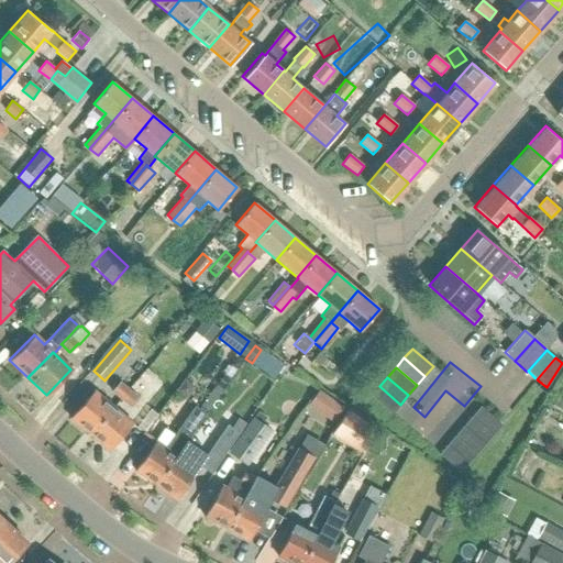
[(111,389),(120,397),(128,389),(119,382),(111,389)]
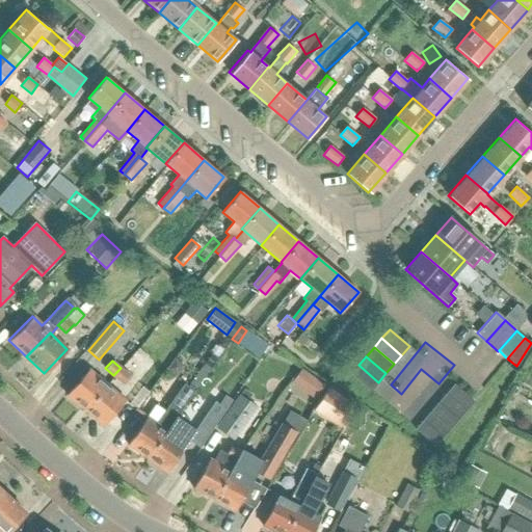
[(371,392),(378,382),(358,365),(350,374),(371,392)]
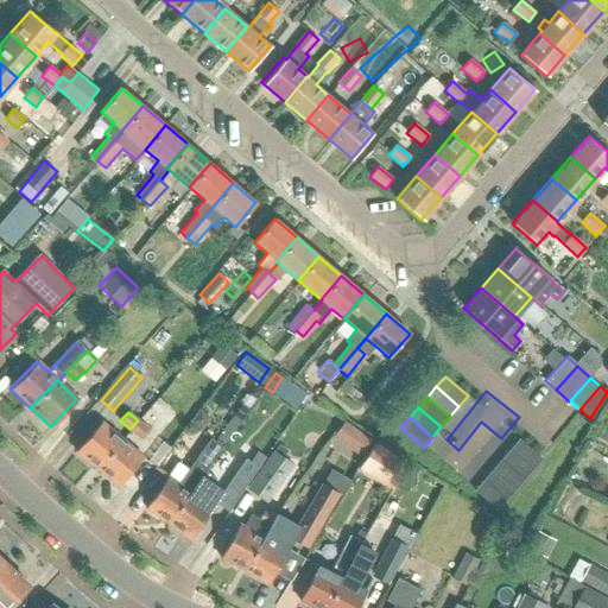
[(75,450),(96,468),(121,438),(101,420),(75,450)]
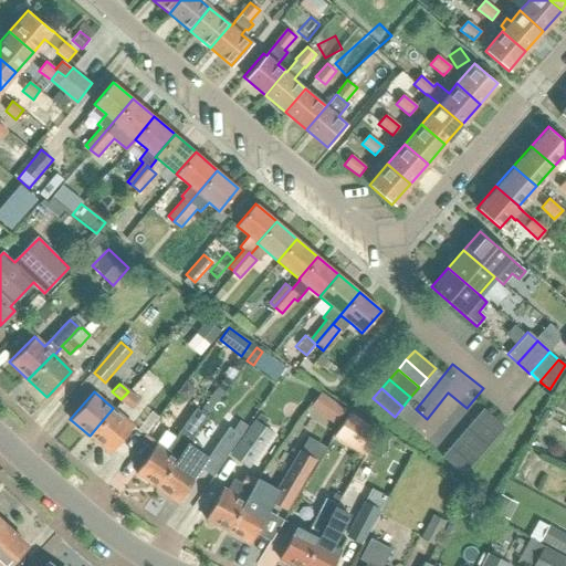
[(128,391),(121,399),(129,407),(137,399),(128,391)]
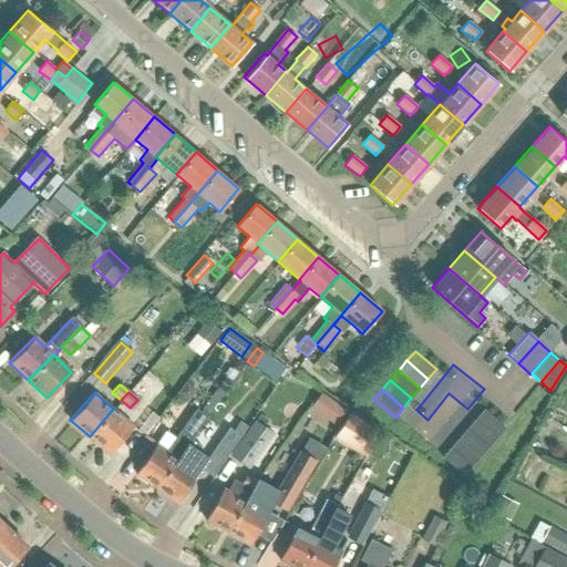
[(346,411),(320,393),(310,408),(334,425),(346,411)]
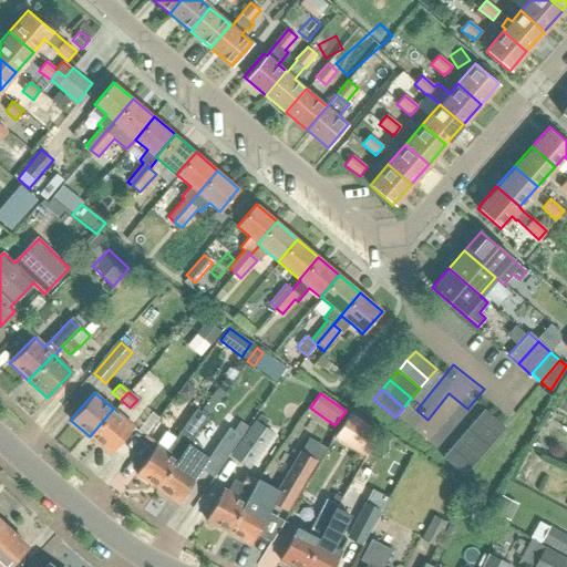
[(90,436),(109,453),(133,425),(113,409),(90,436)]
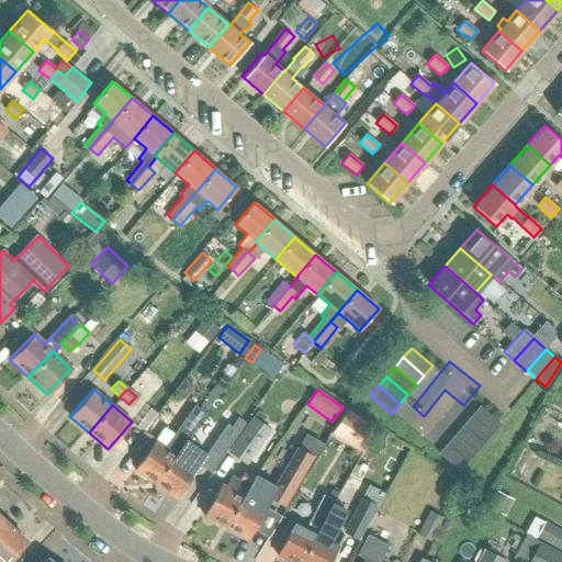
[(134,470),(155,484),(189,435),(205,414),(194,405),(164,447),(154,440),(134,470)]
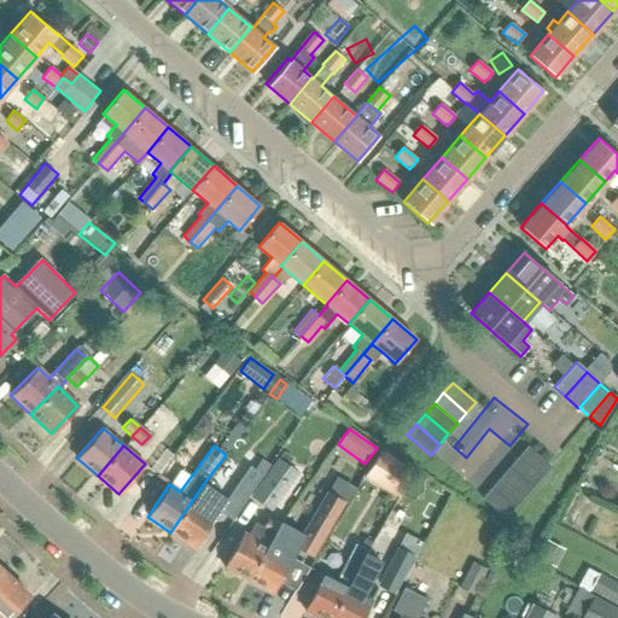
[(541,477),(551,466),(528,447),(518,458),(541,477)]
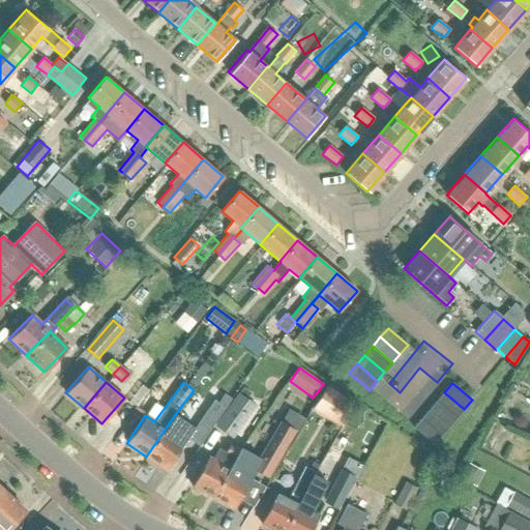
[(312,409),(339,427),(354,403),(327,385),(312,409)]
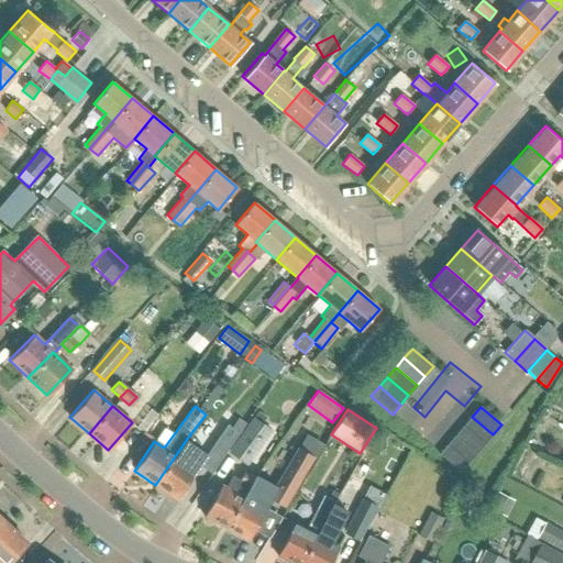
[(229,452),(247,465),(273,430),(254,417),(229,452)]
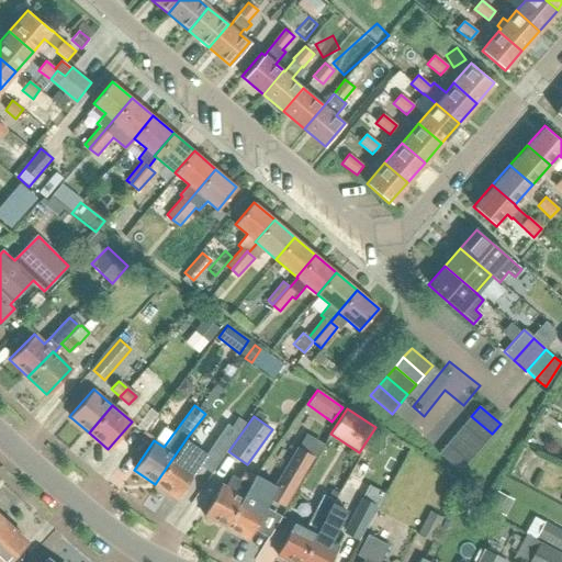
[(484,444),(492,434),(471,416),(463,425),(484,444)]
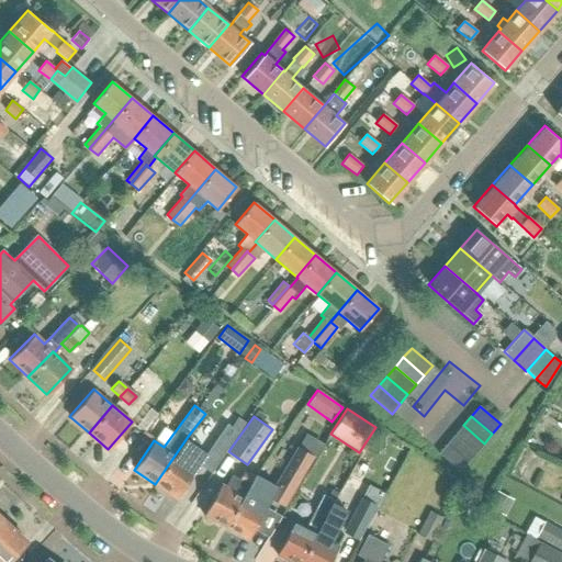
[(228,424),(200,464),(212,473),(240,433),(228,424)]
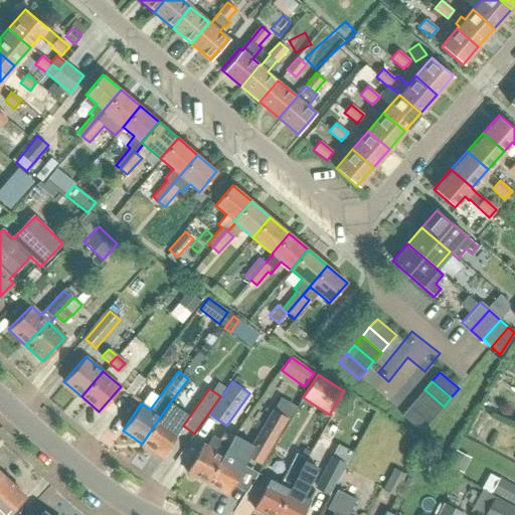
[(436,414),(444,406),(424,389),(416,398),(436,414)]
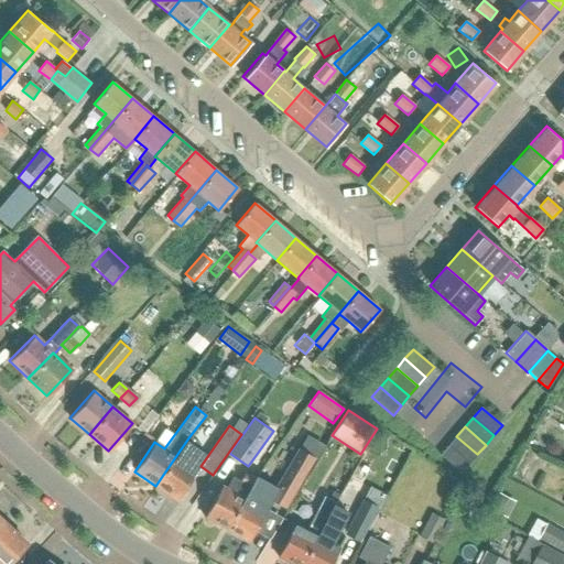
[(155,486),(176,500),(196,470),(186,464),(199,444),(190,436),(155,486)]
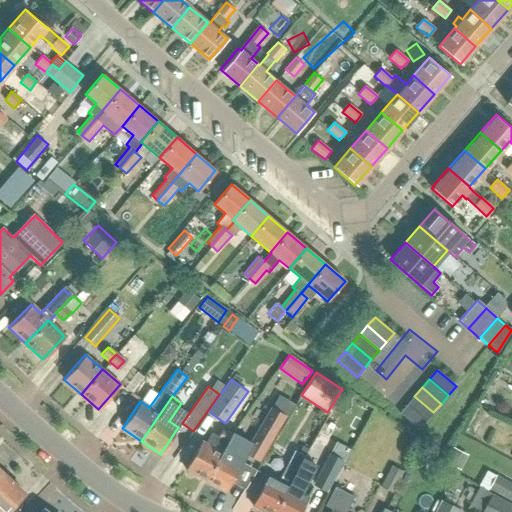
[(426,421),(433,412),(414,396),(407,405),(426,421)]
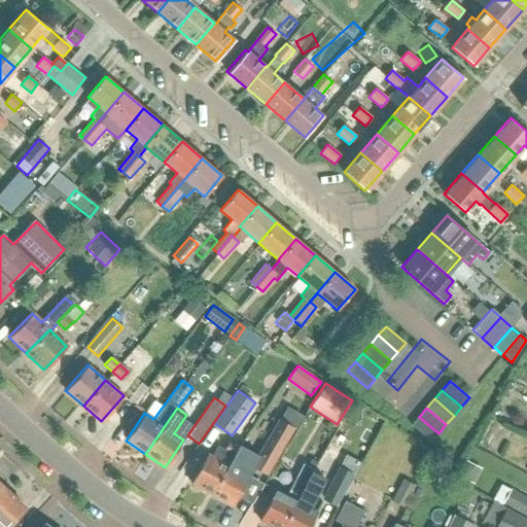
[(430,443),(438,433),(419,417),(411,425),(430,443)]
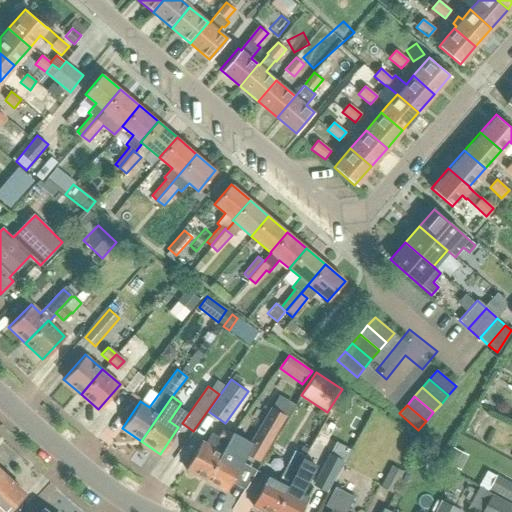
[(284,416),(271,408),(250,442),(249,444),(251,445),(253,446),(249,454),(258,460),(278,425),(284,416)]
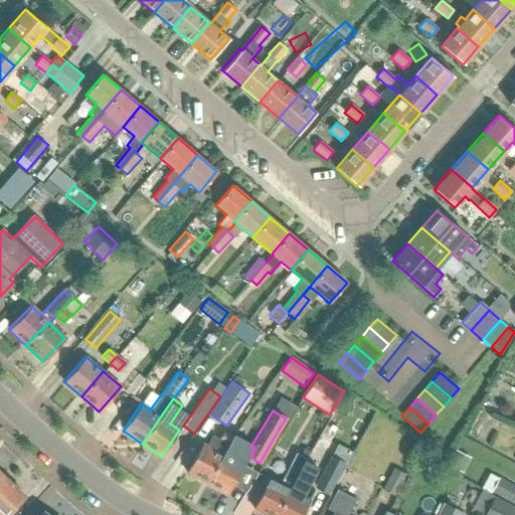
[(187,472),(207,484),(231,438),(222,433),(218,442),(211,438),(207,446),(203,444),(187,472)]
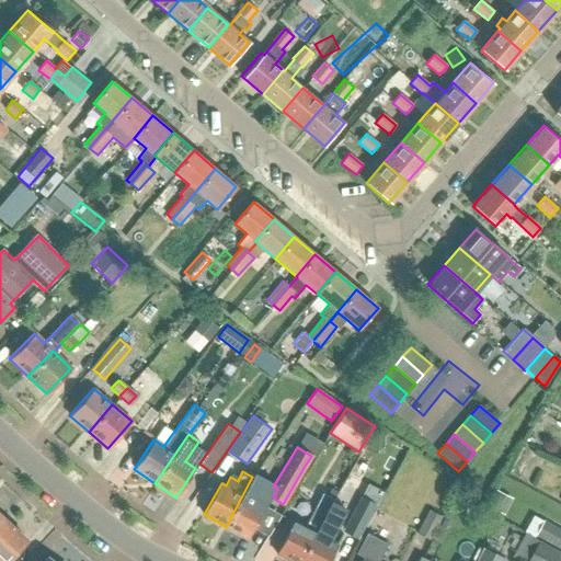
[(226,527),(248,539),(275,488),(273,487),(274,484),(255,473),(253,478),(252,477),(226,527)]
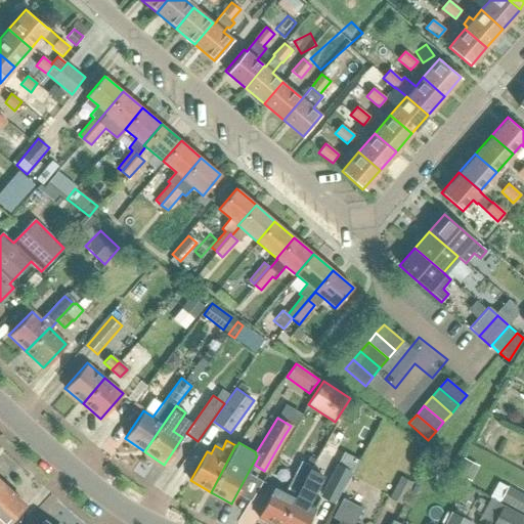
[(344,452),(322,491),(337,499),(358,460),(344,452)]
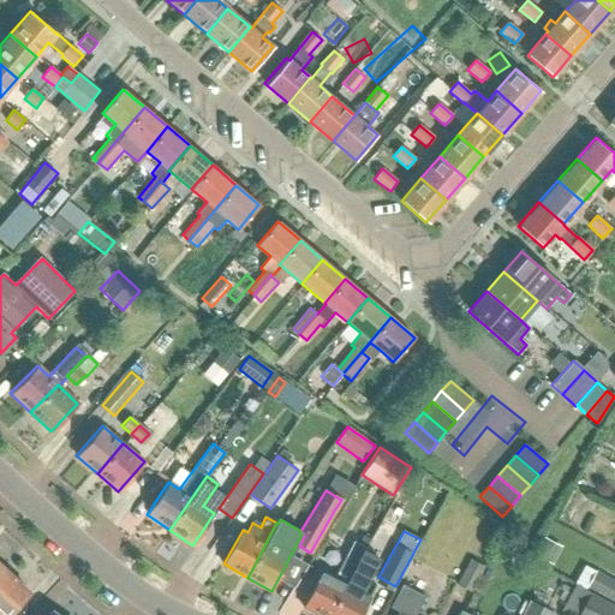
[(340,567),(334,579),(321,572),(303,607),(318,614),(330,614),(357,561),(362,551),(364,547),(353,541),(346,556),(345,555),(339,567),(340,567)]
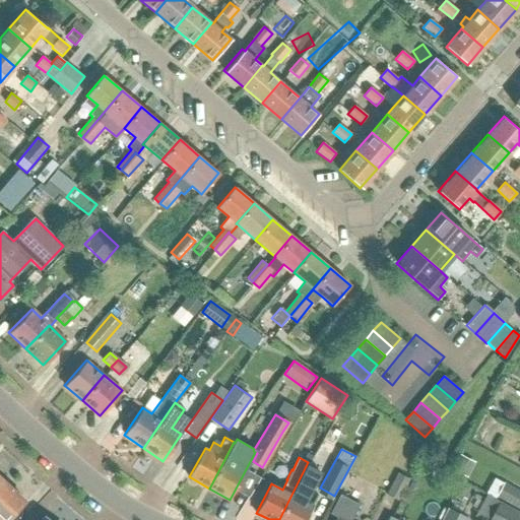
[(305,519),(313,505),(305,501),(320,471),(308,465),(310,463),(308,462),(306,466),(302,474),(279,519),(305,519)]
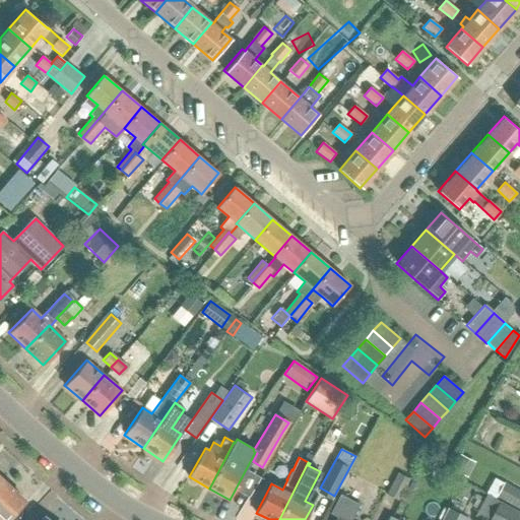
[(397,472),(386,494),(397,500),(408,477),(397,472)]
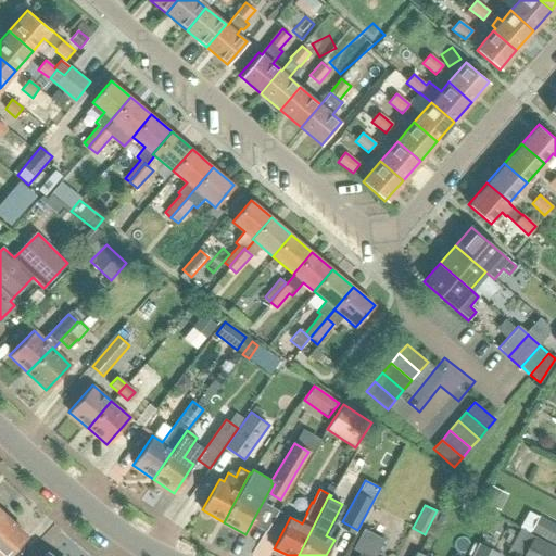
[(0,555),(5,555),(25,535),(0,512),(0,555)]
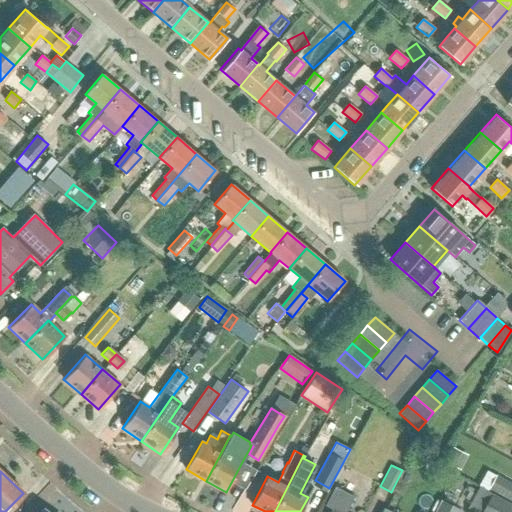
[(511,484),(496,475),(488,489),(511,501),(511,484)]
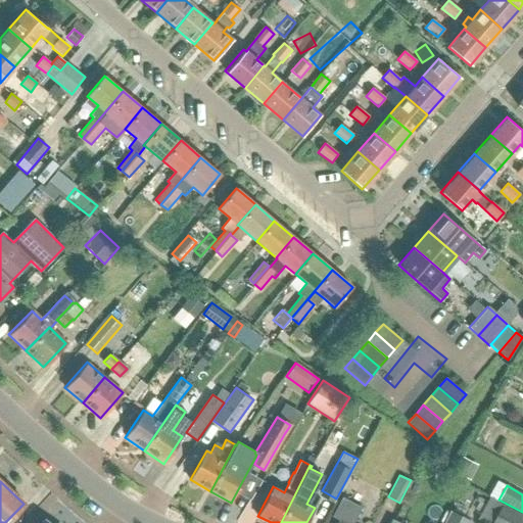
[(339,521),(338,522),(352,522),(361,507),(341,496),(331,517),(339,521)]
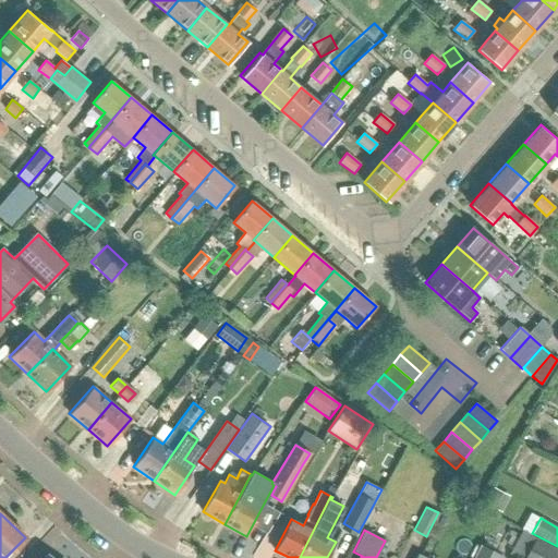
[(557,557),(557,550),(522,532),(510,555),(516,557),(557,557)]
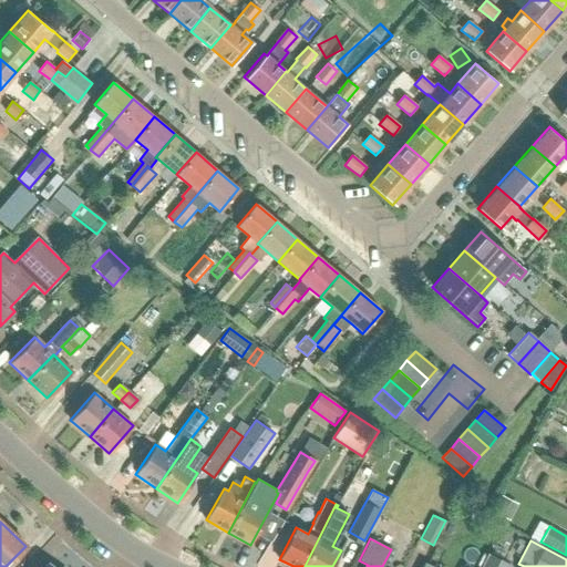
[(488,553),(481,566),(509,566),(511,565),(488,553)]
